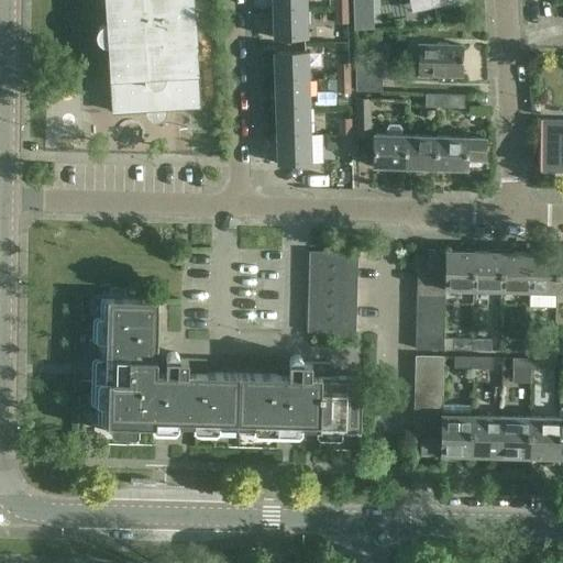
[(105,0),(107,25),(100,25),(98,29),(98,42),(102,45),(108,44),(110,78),(110,79),(111,79),(113,110),(112,111),(112,112),(199,107),(195,47),(196,47),(196,46),(192,11),(191,11),(190,0),(105,0)]
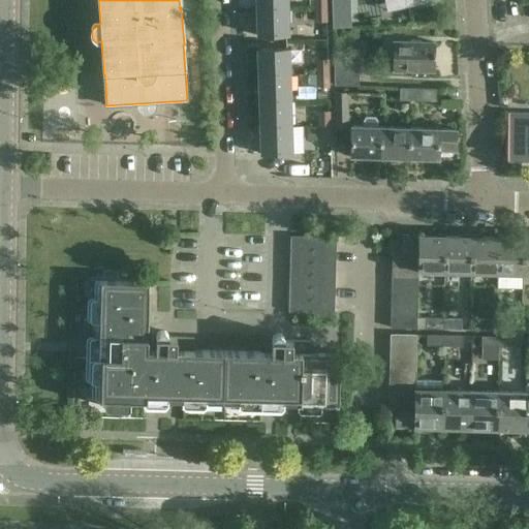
[(256,0),(257,9),(285,8),(285,0),(256,0)]
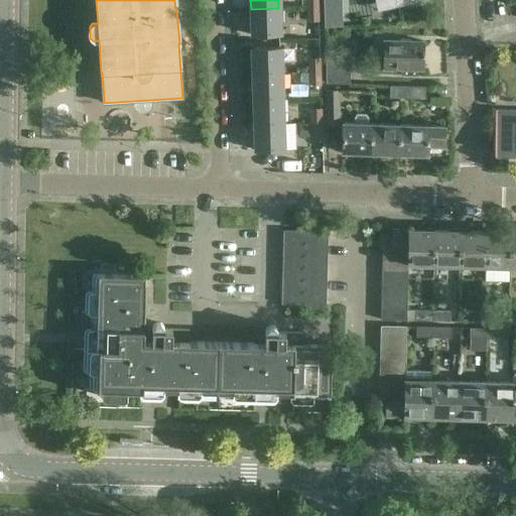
[(278,8),(251,9),(251,36),(279,35),(278,8)]
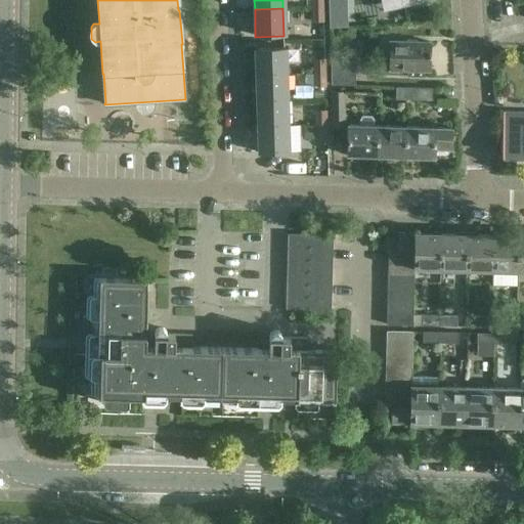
[(322,8),(313,8),(313,23),(323,23),(322,8)]
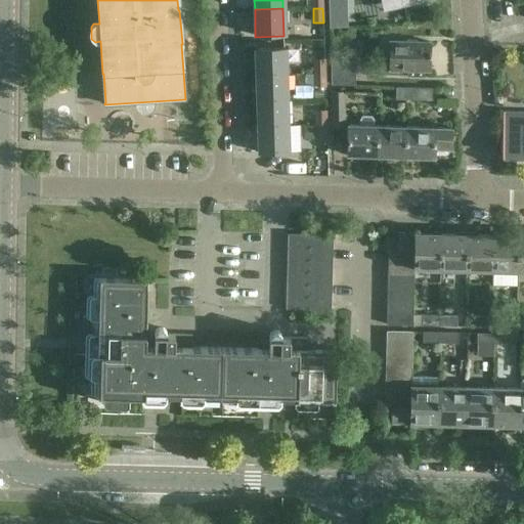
[(429,42),(389,41),(388,70),(429,71),(429,42)]
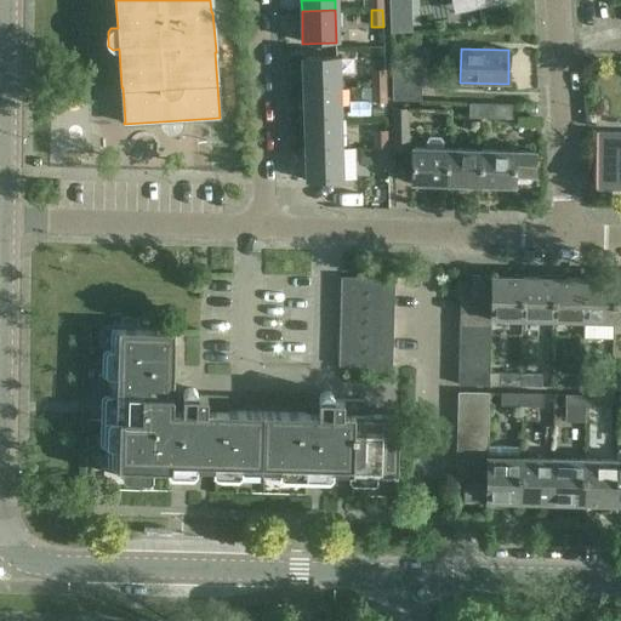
[(303,89),(337,87),(337,57),(303,58),(303,89)]
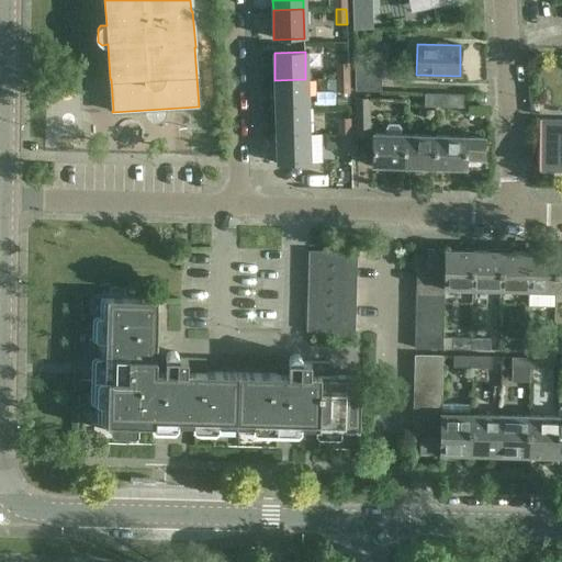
[(337,79),(348,78),(348,63),(337,63),(337,79)]
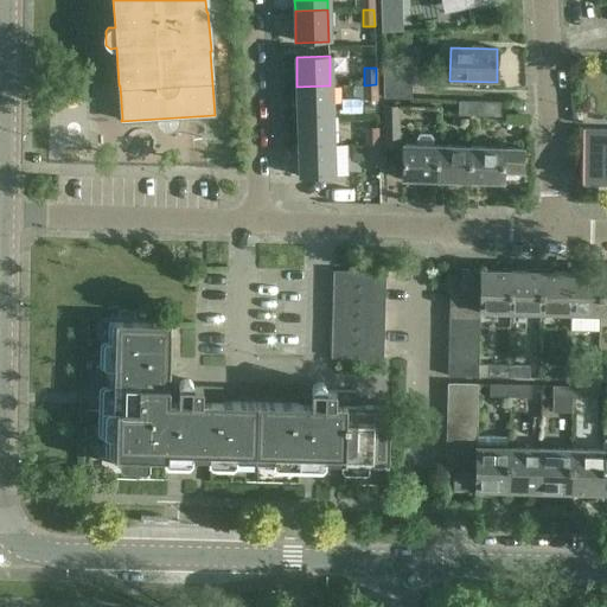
[(409,98),(410,71),(382,71),(383,98),(409,98)]
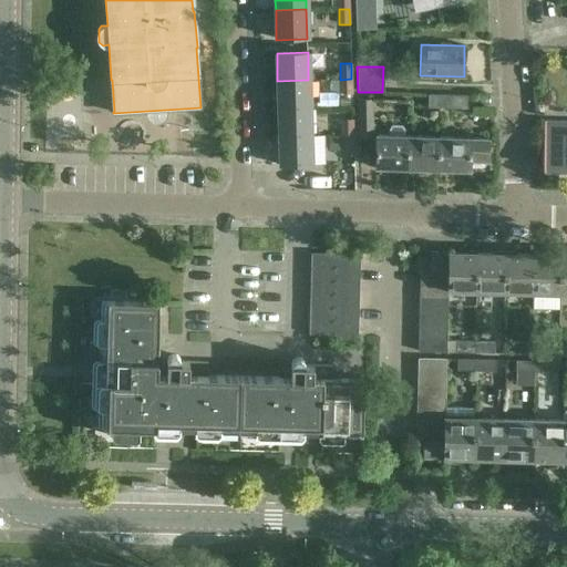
[(351,79),(340,80),(340,94),(351,94),(351,79)]
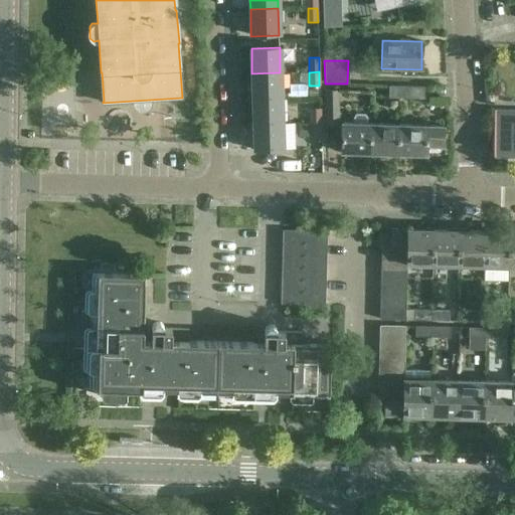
[(281,99),(280,72),(251,73),(252,99),(281,99)]
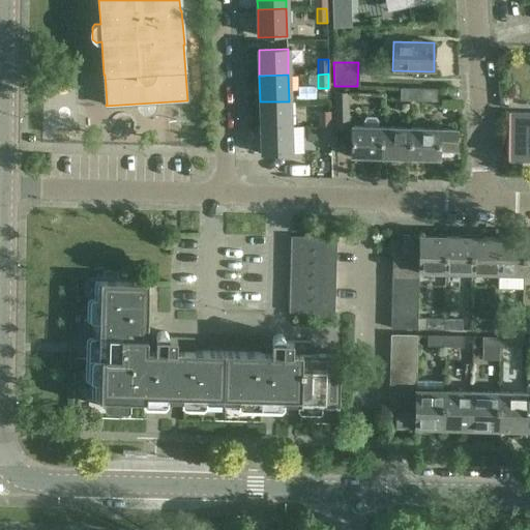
[(410,100),(410,88),(399,88),(399,100),(410,100)]
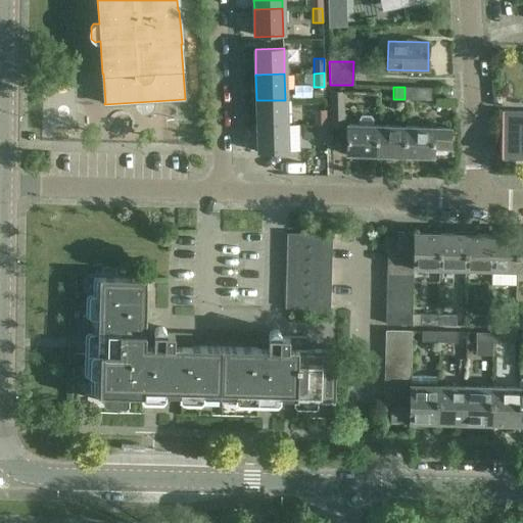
[(405,87),(405,99),(430,100),(430,88),(405,87)]
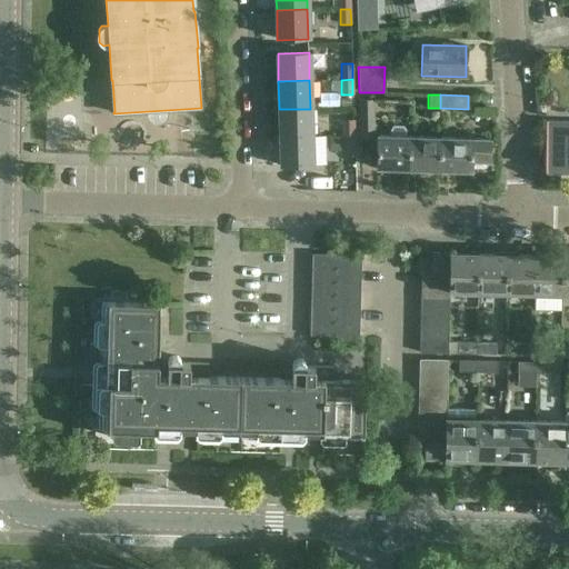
[(373,126),(372,100),(359,99),(359,126),(373,126)]
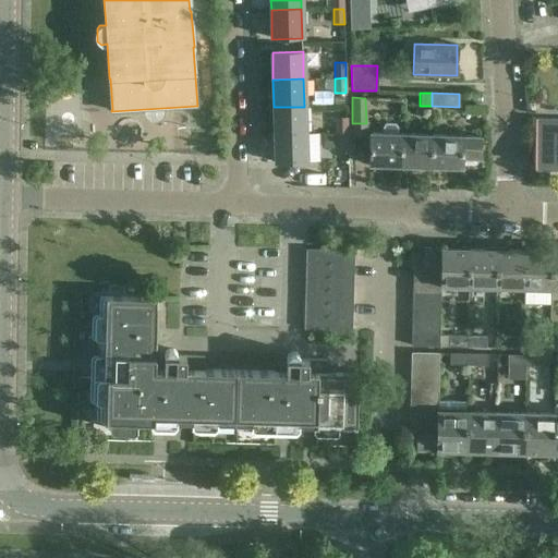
[(304,134),(304,107),(274,107),(275,134),(304,134)]
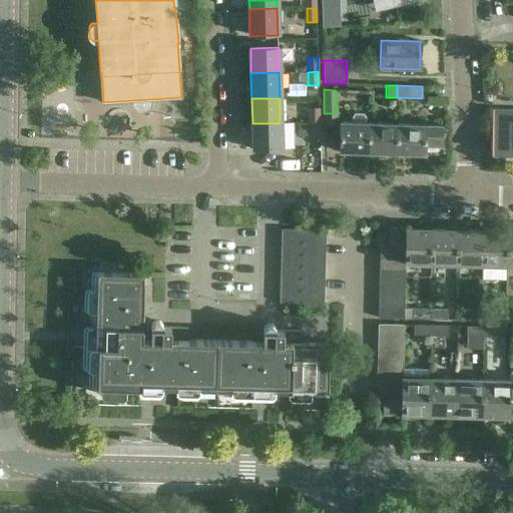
[(310,122),(319,122),(319,108),(309,108),(310,122)]
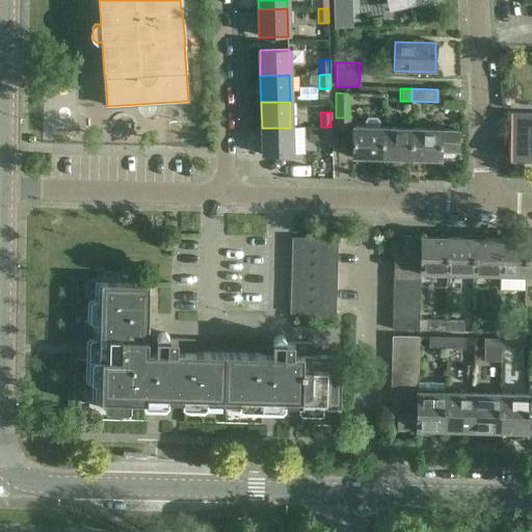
[(531,113),(510,113),(509,159),(531,159),(531,113)]
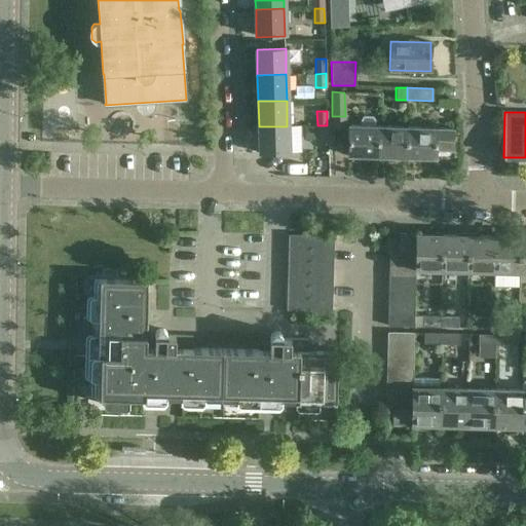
[(377,156),(378,126),(374,126),(374,121),(372,117),(363,116),(360,120),(360,125),(347,125),(347,156),(377,156)]
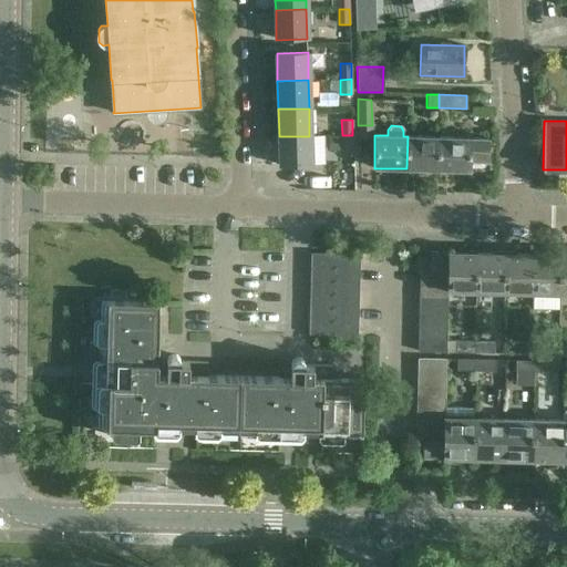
[(352,135),(342,135),(342,150),(352,150),(352,135)]
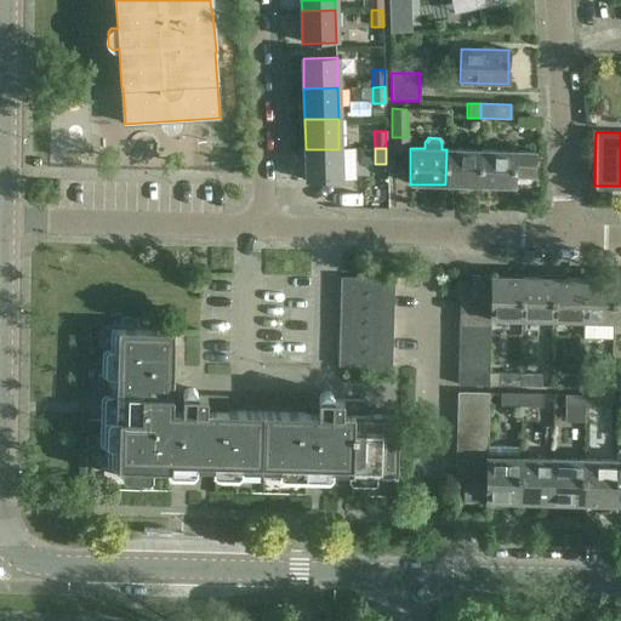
[(339,149),(306,149),(306,181),(340,181),(339,149)]
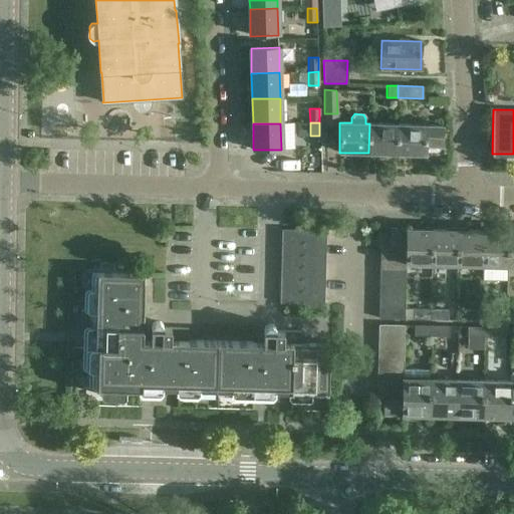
[(368,153),(397,154),(397,124),(369,123),(368,153)]
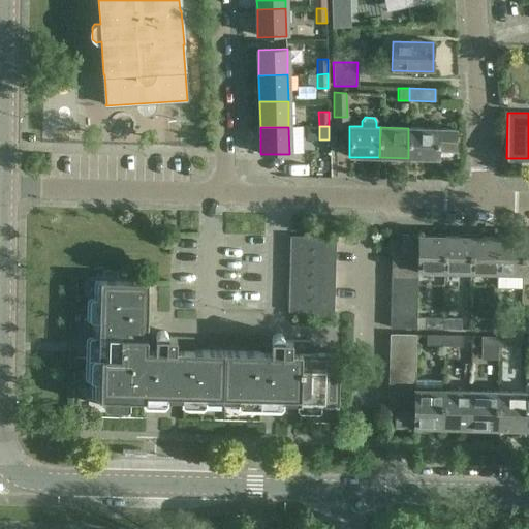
[(408,128),(408,158),(437,159),(437,150),(453,150),(454,129),(408,128)]
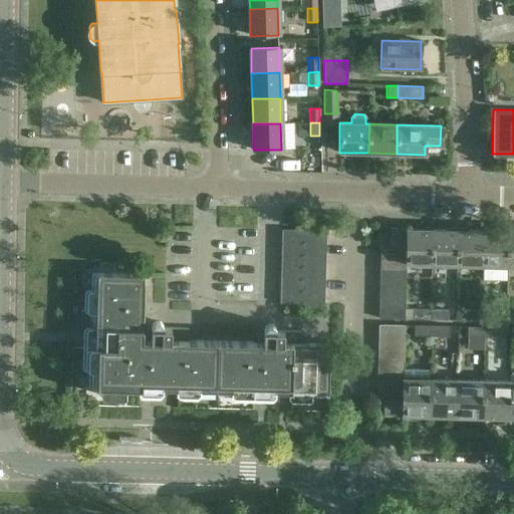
[(405,263),(431,264),(432,229),(406,229),(391,228),(391,246),(406,246),(406,258),(405,263)]
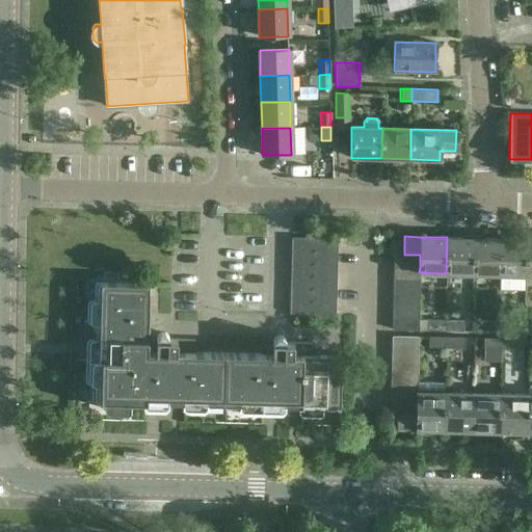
[(314,251),(315,238),(292,237),(291,250),(314,251)]
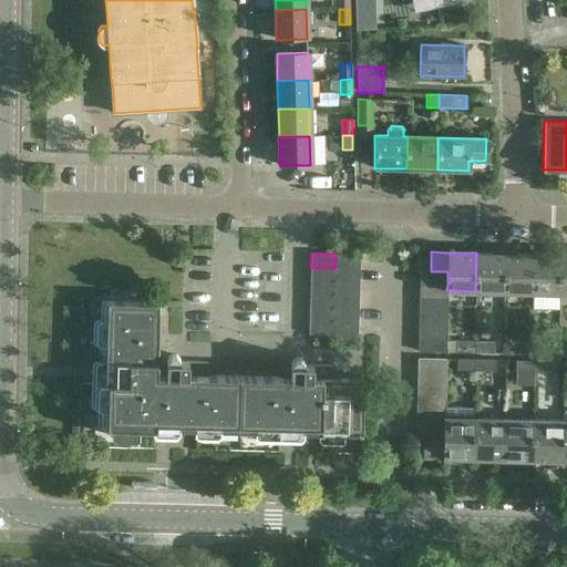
[(475,291),(504,292),(504,254),(476,253),(475,291)]
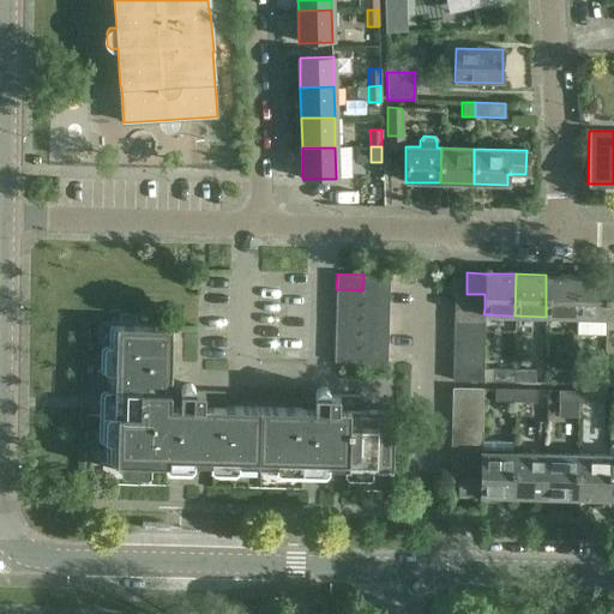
[(363,275),(362,290),(389,290),(390,276),(363,275)]
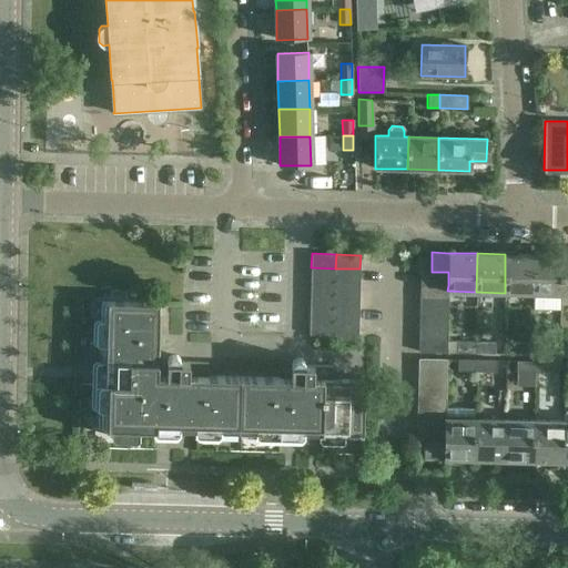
[(505,293),(533,293),(534,255),(505,254),(505,293)]
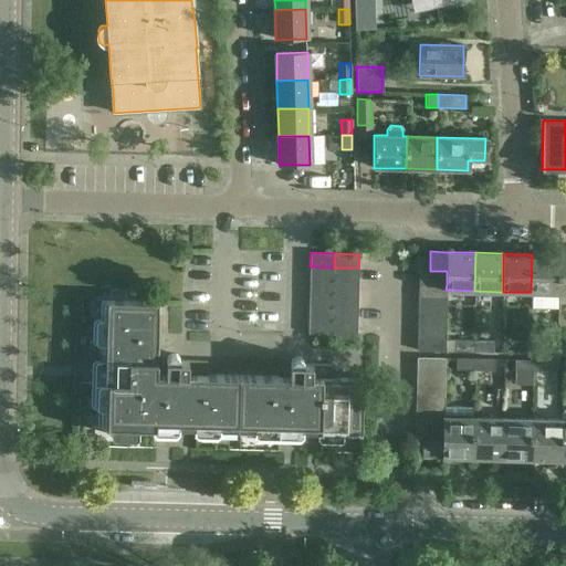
[(531,292),(558,293),(558,254),(532,254),(531,292)]
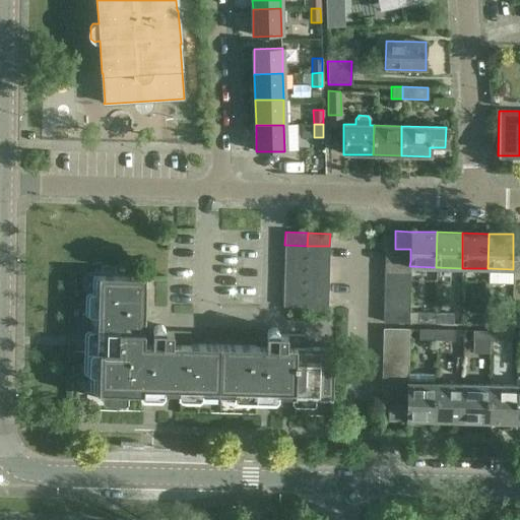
[(307,258),(307,246),(284,245),(284,257),(307,258)]
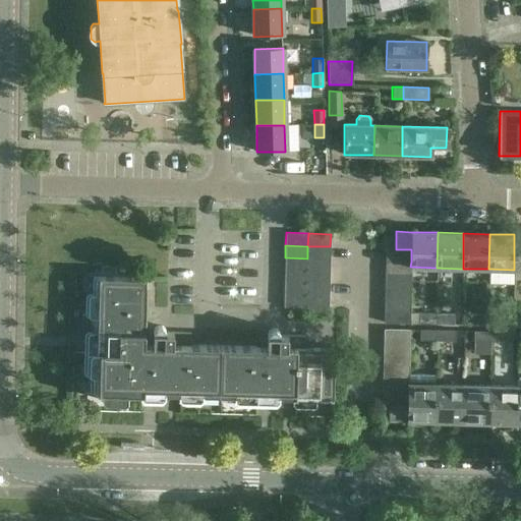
[(307,246),(307,258),(330,258),(330,246),(307,246)]
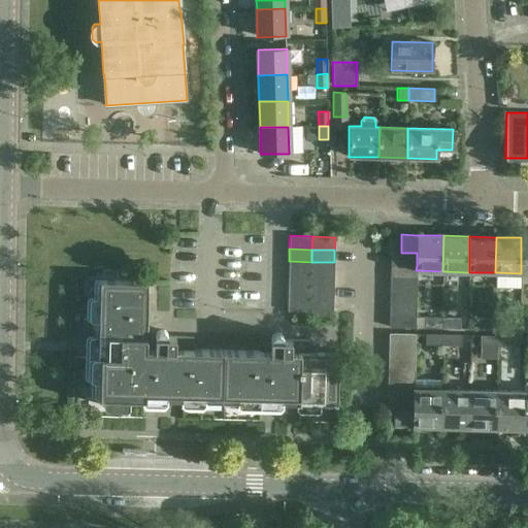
[(391,252),(391,265),(417,265),(417,253),(401,253),(391,252)]
